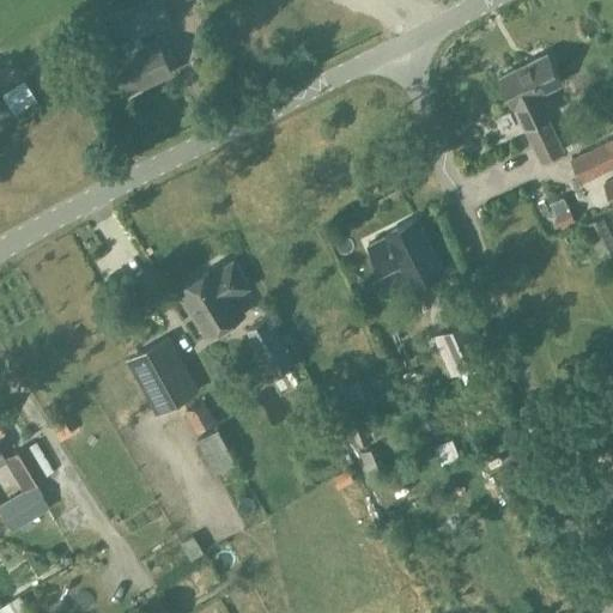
[(147,0),(110,18),(128,54),(113,61),(128,92),(173,72),(158,41),(145,47),(140,36),(173,20),(162,0),(147,0)]
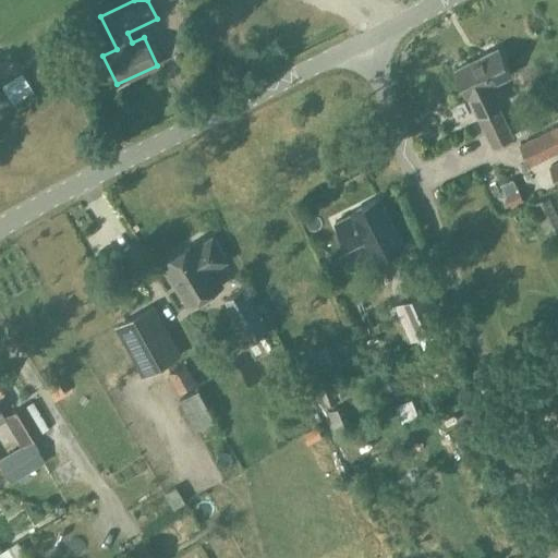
[(498,106),(497,107),(487,86),(508,76),(495,51),(456,71),(478,116),(477,117),(493,147),(513,138),(498,106)]
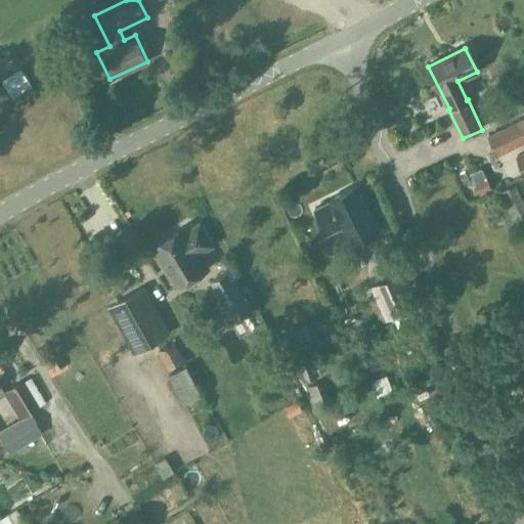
[(0,74),(11,97),(31,87),(18,64),(0,73),(0,74)]
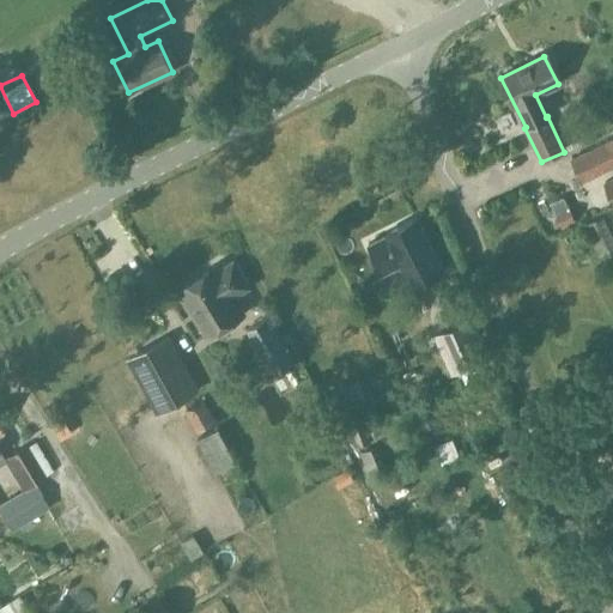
[(582,182),(612,167),(612,137),(570,159),(582,182)]
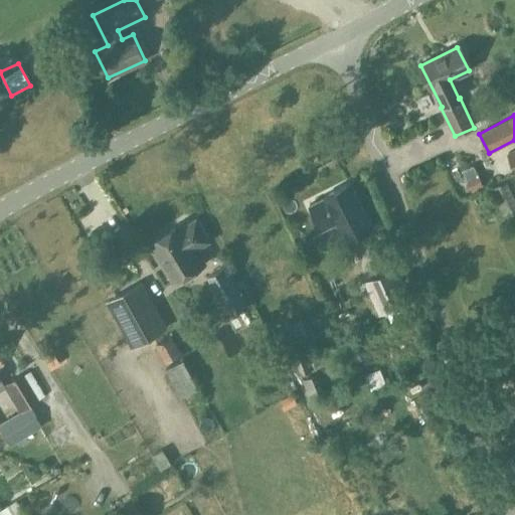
[(480,175),(467,181),(472,192),(485,185),(480,175)]
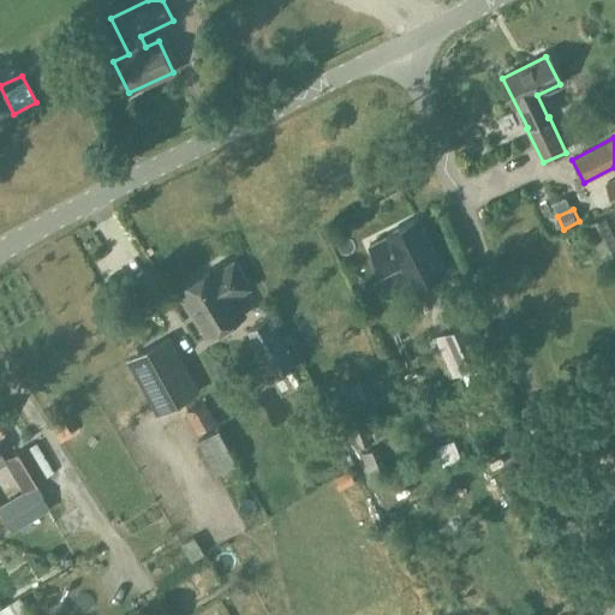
[(378,240),(370,245),(377,260),(384,275),(393,270),(402,266),(408,276),(413,288),(429,280),(445,273),(431,245),(418,219),(402,227),(387,234),(388,237),(378,240)]
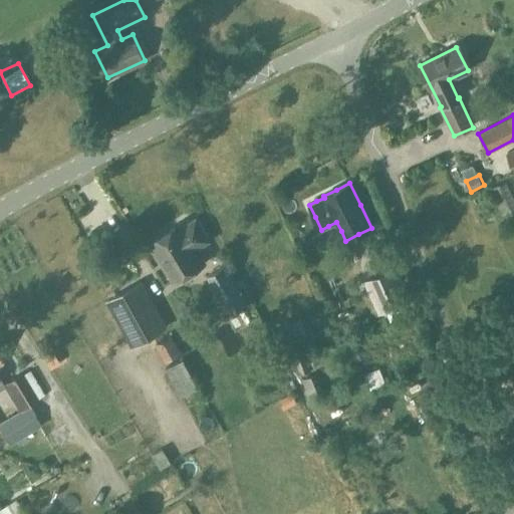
[(181,224),(150,243),(175,282),(206,263),(197,248),(209,241),(197,220),(184,228),(181,224)]
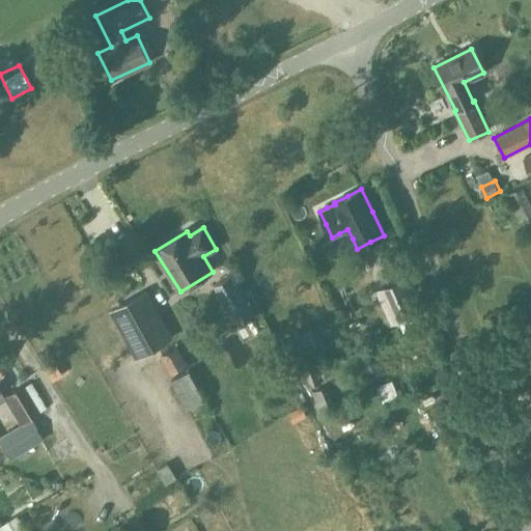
[(408,250),(402,238),(391,242),(396,254),(408,250)]
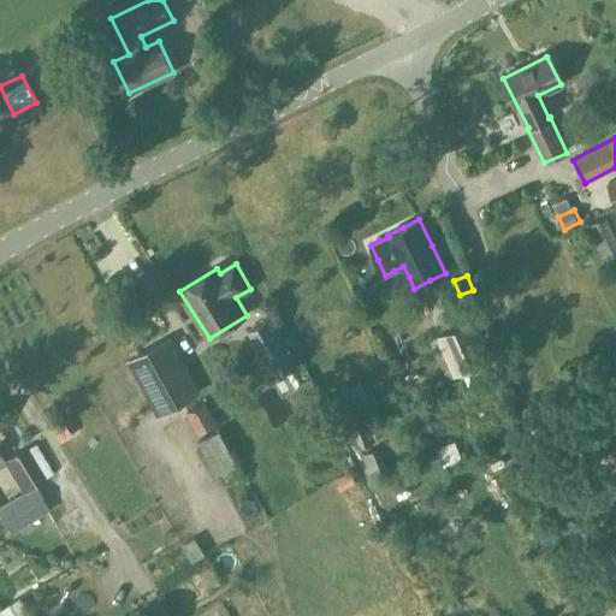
[(437,337),(452,377),(492,360),(475,321),(437,337)]
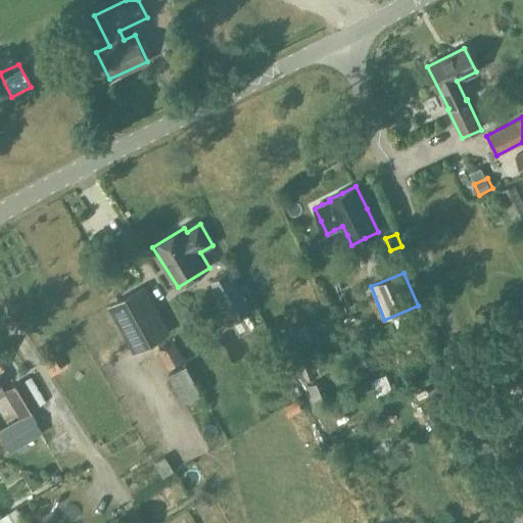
[(237,314),(216,279),(198,289),(220,324),(237,314)]
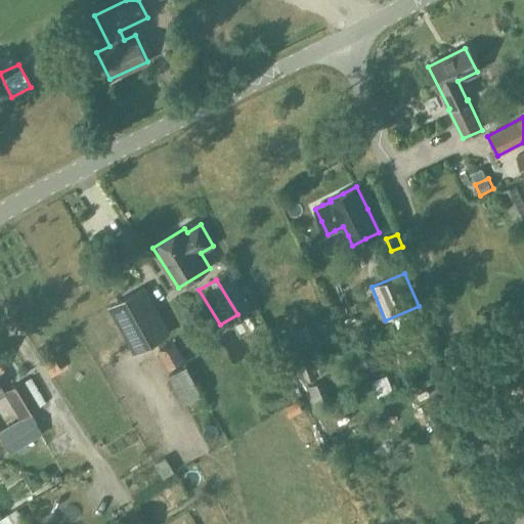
[(169,333),(144,289),(110,307),(134,352),(169,333)]
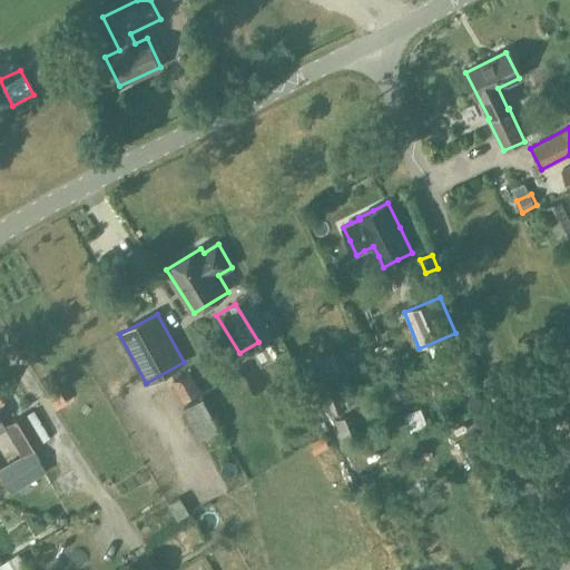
[(310,364),(317,384),(341,374),(332,354),(310,364)]
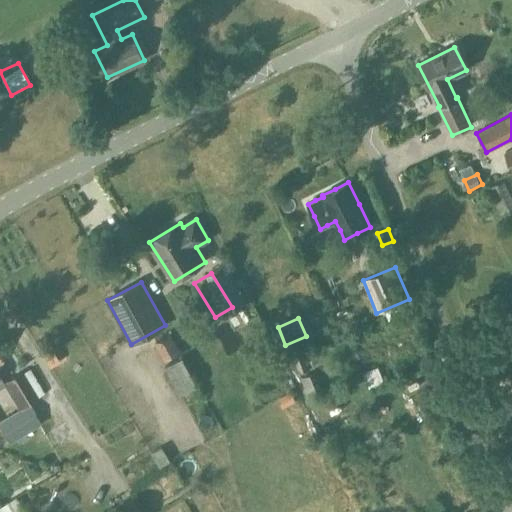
[(160,335),(149,346),(163,361),(174,351),(160,335)]
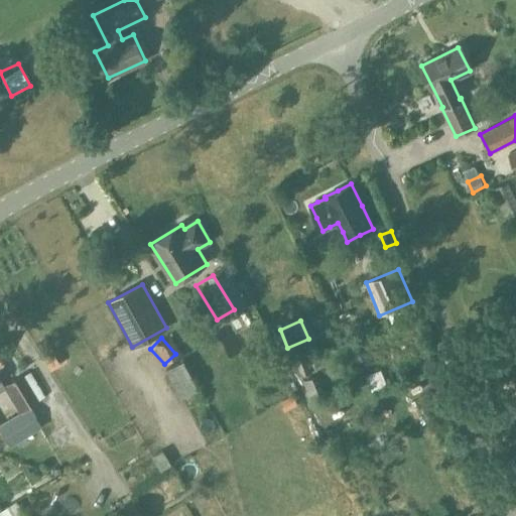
[(292,351),(302,378),(310,374),(300,348),(292,351)]
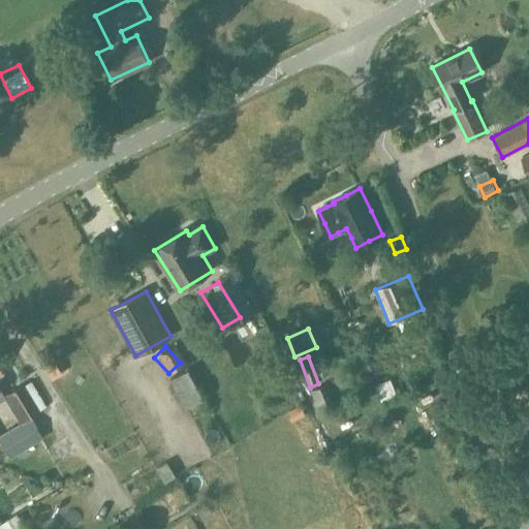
[(44,366),(53,379),(62,374),(54,361),(44,366)]
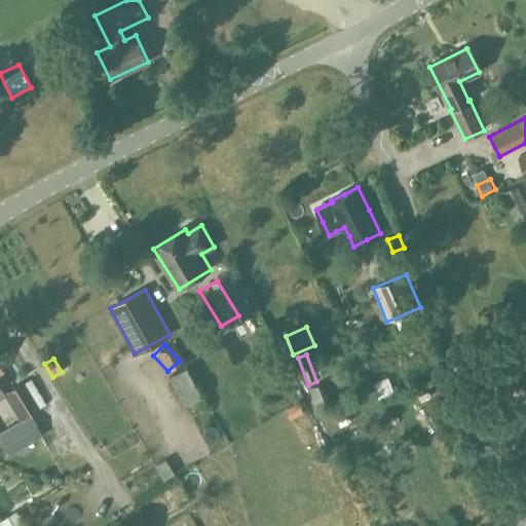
[(4,392),(1,386),(0,384),(0,372),(4,370),(0,364),(0,398),(5,396),(20,420),(41,409),(40,407),(46,404),(32,379),(25,382),(25,381),(4,392)]
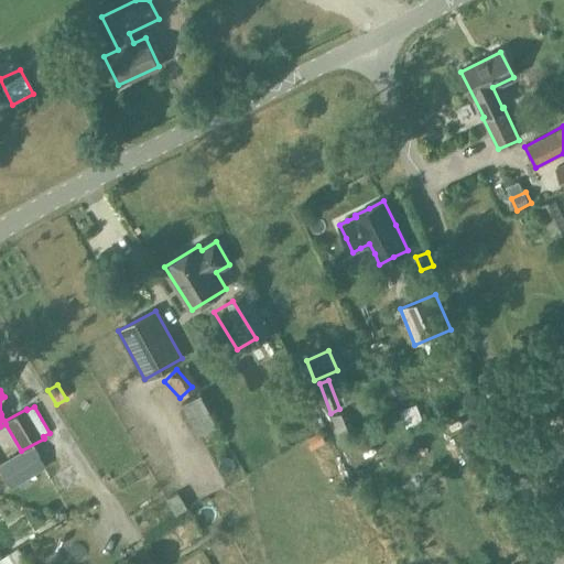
[(332,416),(338,435),(356,429),(349,410),(332,416)]
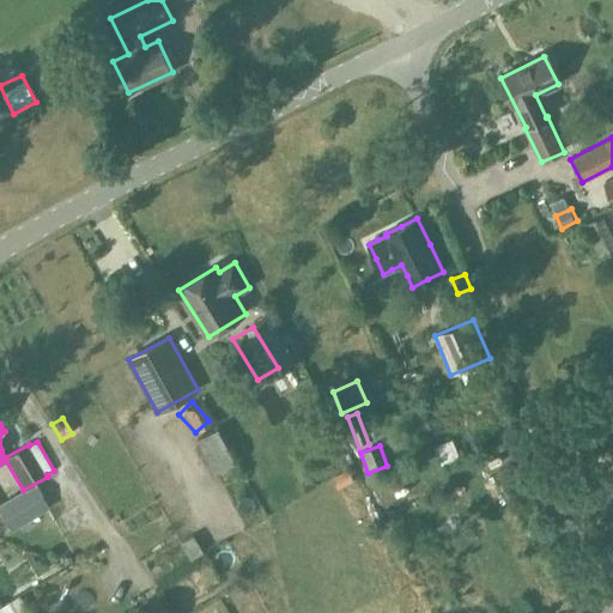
[(236,462),(232,454),(211,465),(216,473),(236,462)]
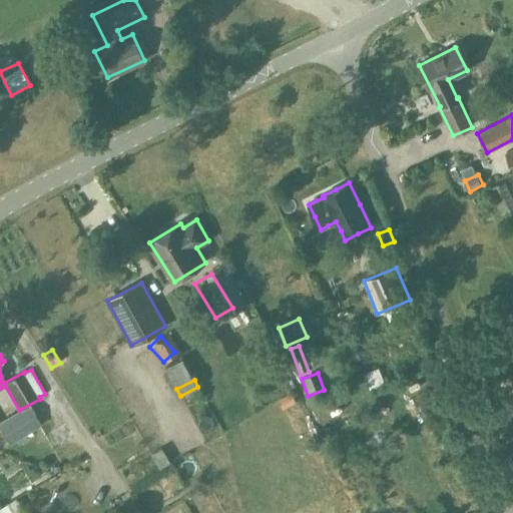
[(284,409),(297,403),(292,393),(279,399),(284,409)]
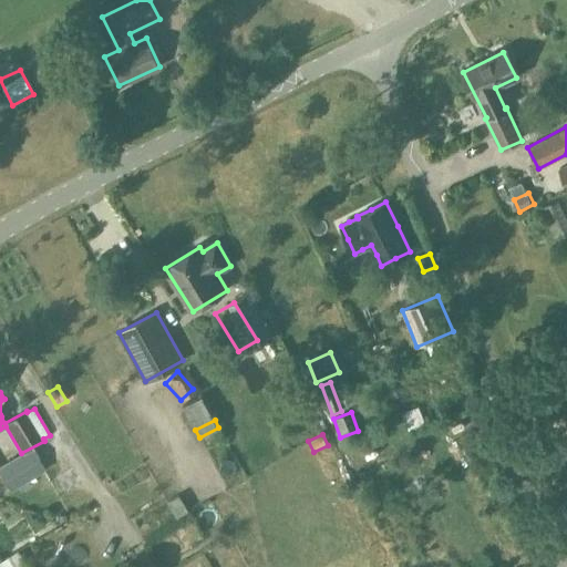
[(0,471),(12,491),(47,470),(33,447),(0,467),(0,471)]
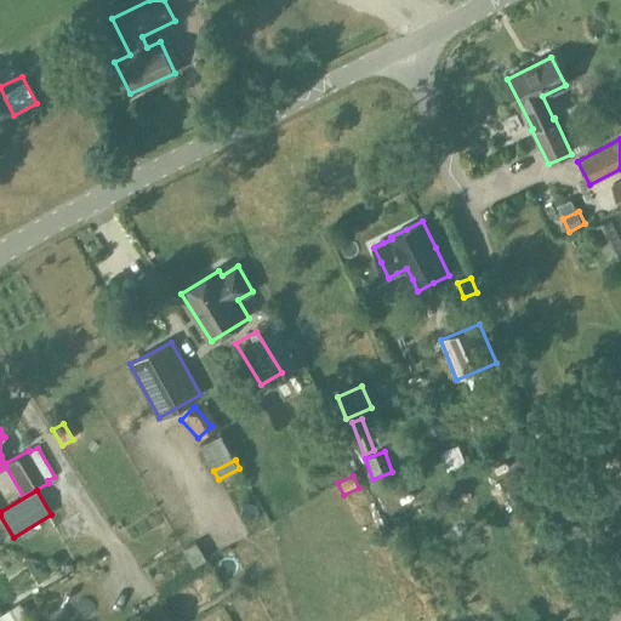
[(0,615),(0,620),(32,620),(21,603),(0,615)]
